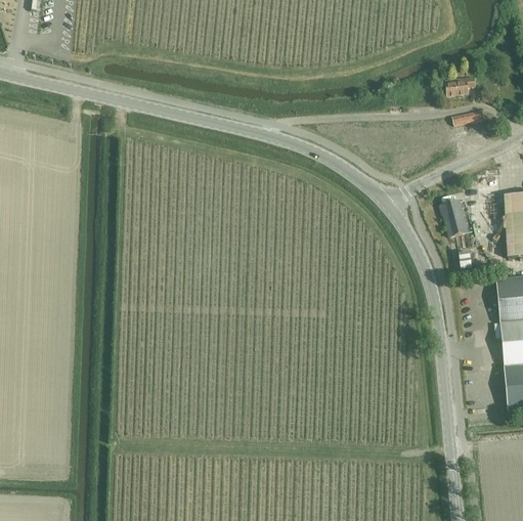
[(444,80),(445,96),(467,94),(466,87),(474,86),(473,77),(444,80)]
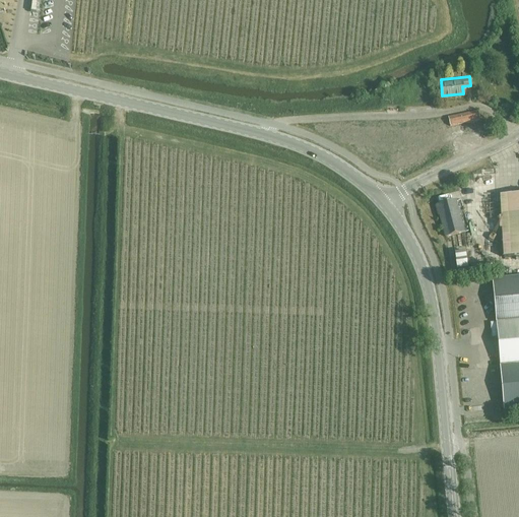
[(447,116),(449,124),(478,118),(477,110),(447,116)]
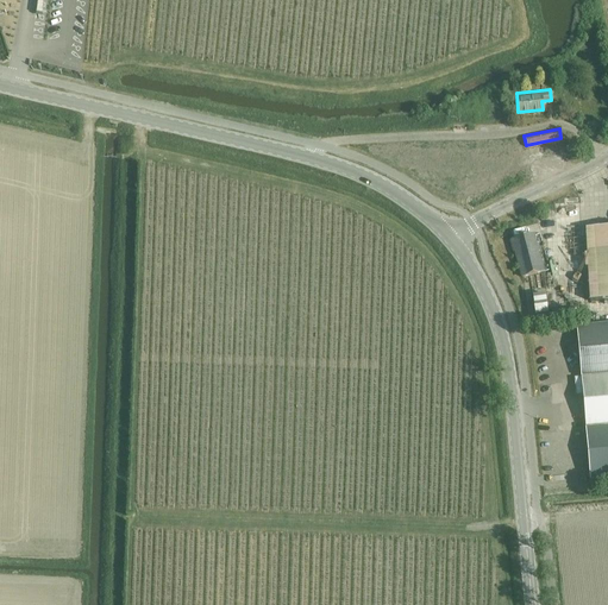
[(607,226),(585,228),(589,297),(607,296),(607,226)]
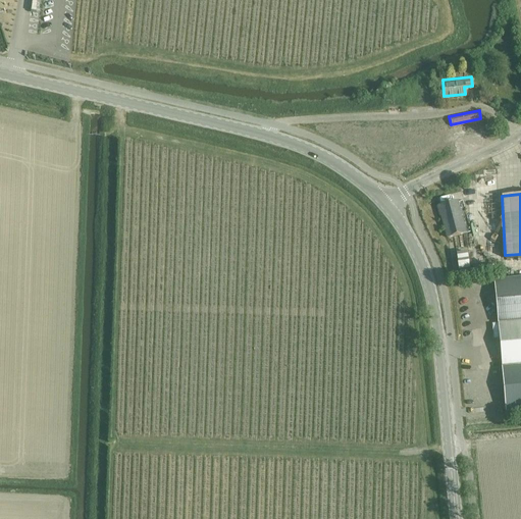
[(444,213),(440,213),(447,236),(464,230),(456,200),(440,203),(444,213)]
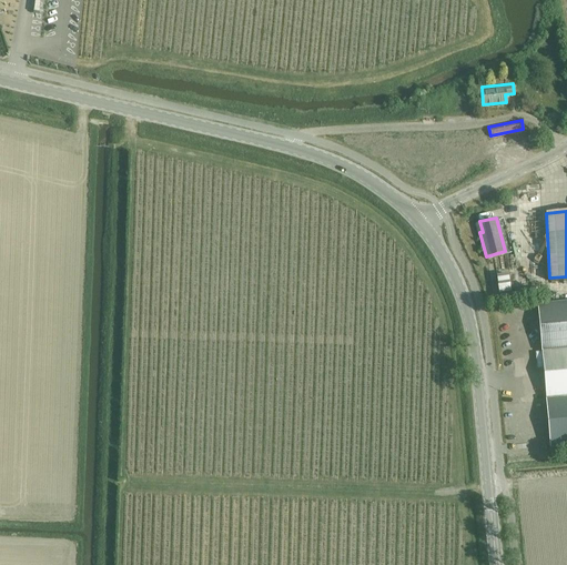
[(515,263),(506,264),(504,256),(494,259),(496,265),(493,265),(497,298),(544,292),(539,264),(517,266),(515,263)]
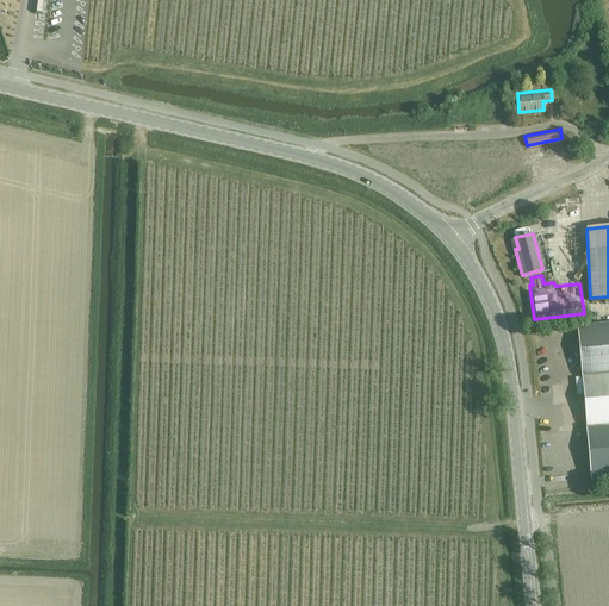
[(608,320),(577,324),(582,375),(608,372),(608,320)]
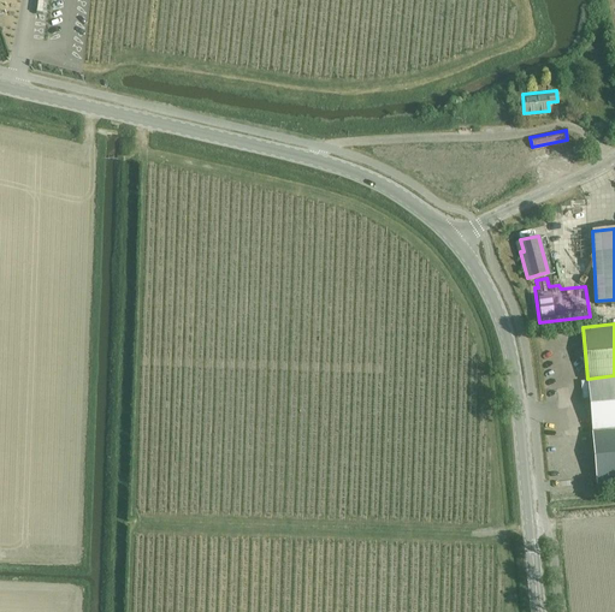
[(614,375),(587,379),(580,379),(581,397),(589,396),(591,431),(614,427),(614,375)]
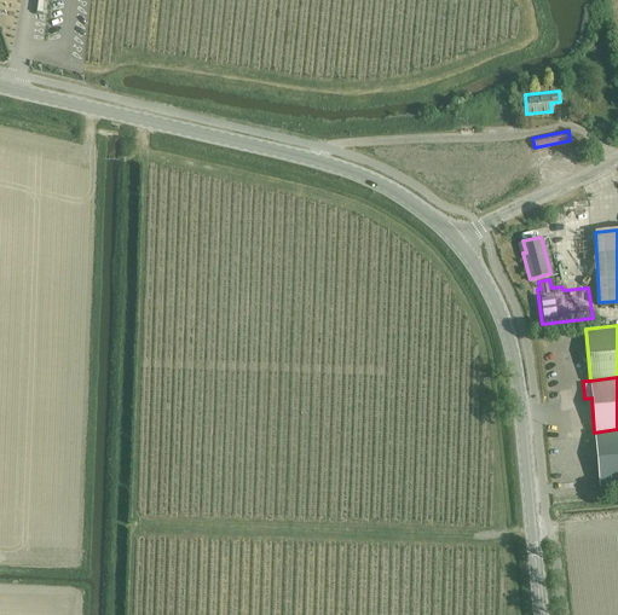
[(617,429),(594,433),(599,486),(617,483),(617,429)]
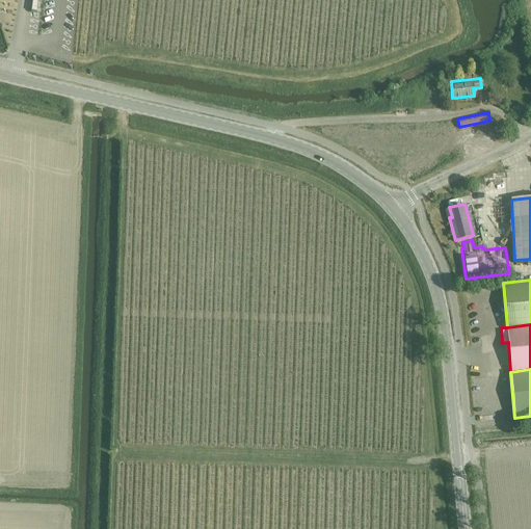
All buildings are outlined.
